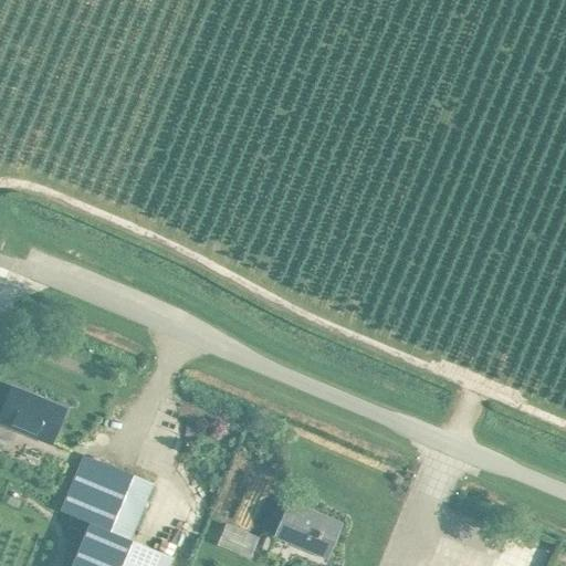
[(0,425),(49,444),(63,408),(10,386),(0,408),(0,425)]
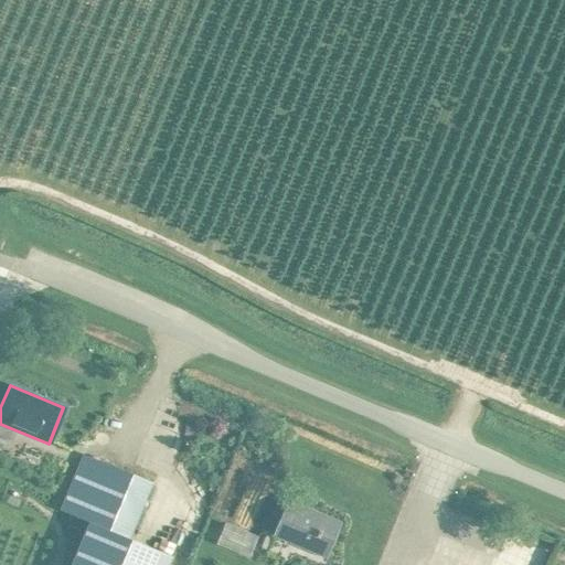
[(166,564),(170,556),(127,539),(150,482),(82,455),(59,511),(87,523),(70,564),(166,564)]
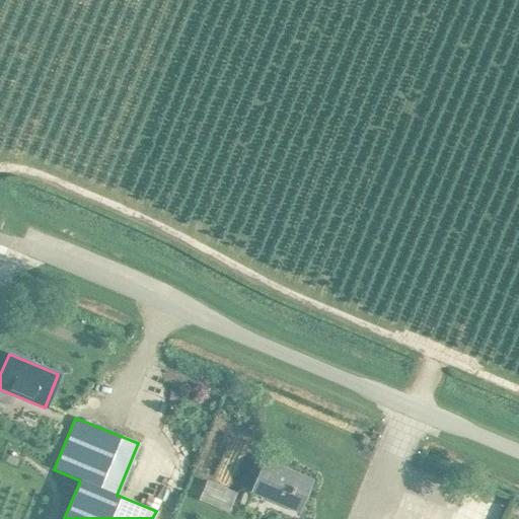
[(298,513),(312,479),(263,459),(248,493),(298,513)]
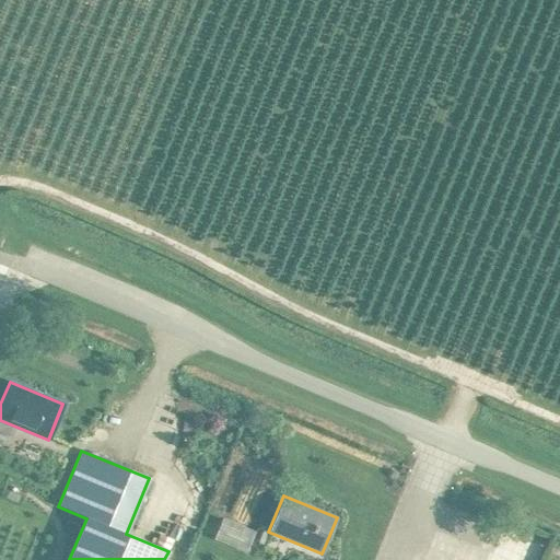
[(220,520),(211,541),(246,556),(255,534),(220,520)]
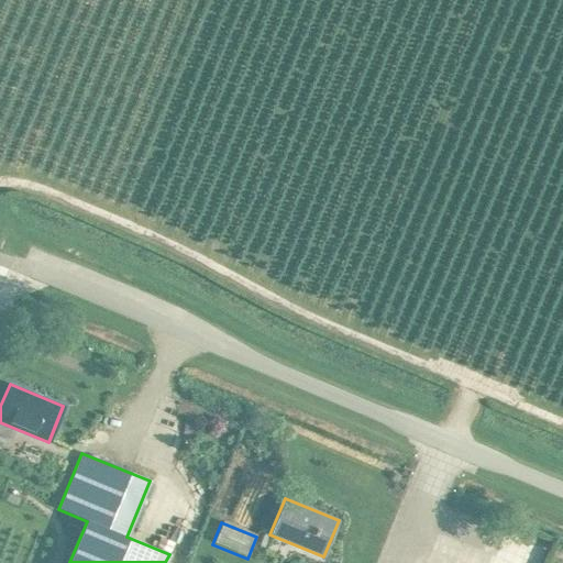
[(23,552),(19,562),(33,562),(35,558),(23,552)]
